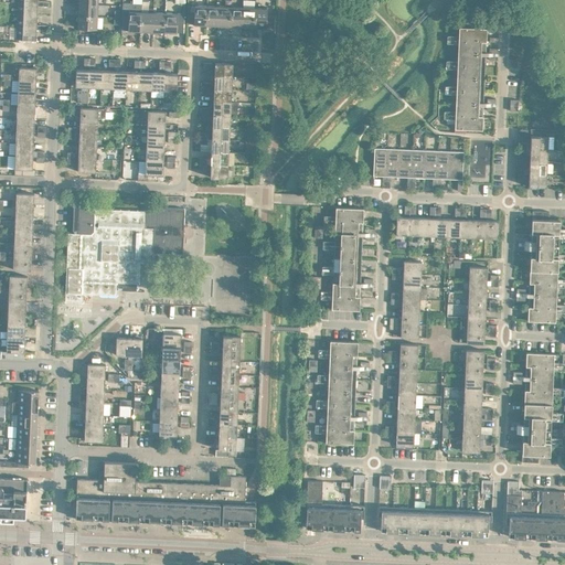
[(18,2),(18,14),(38,16),(38,6),(38,3),(18,2)]
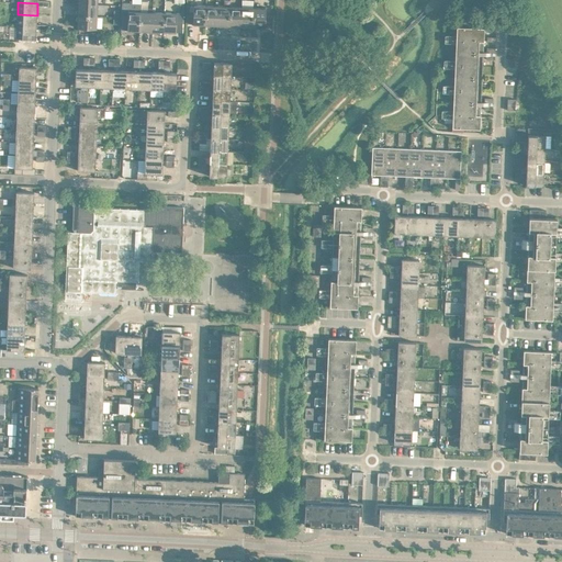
[(121,30),(139,31),(141,12),(141,3),(122,2),(121,30)]
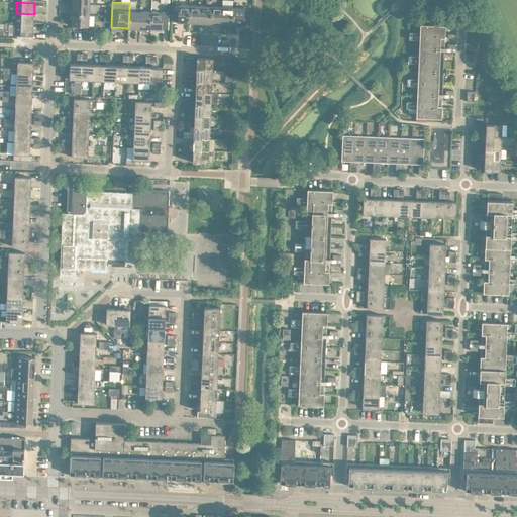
[(72,3),(72,14),(89,15),(90,4),(72,3)]
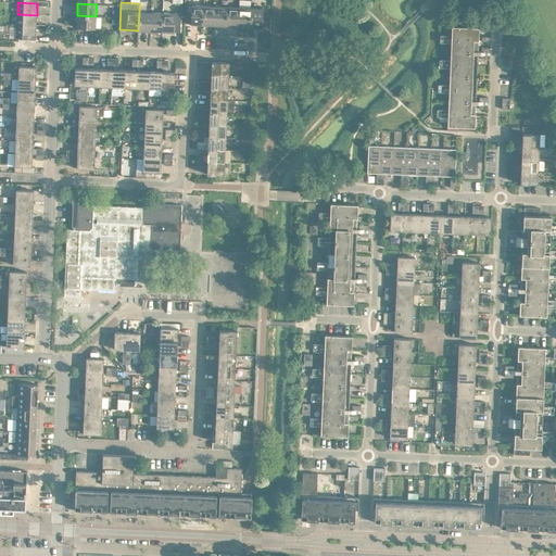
[(191,24),(203,25),(204,5),(192,5),(191,24)]
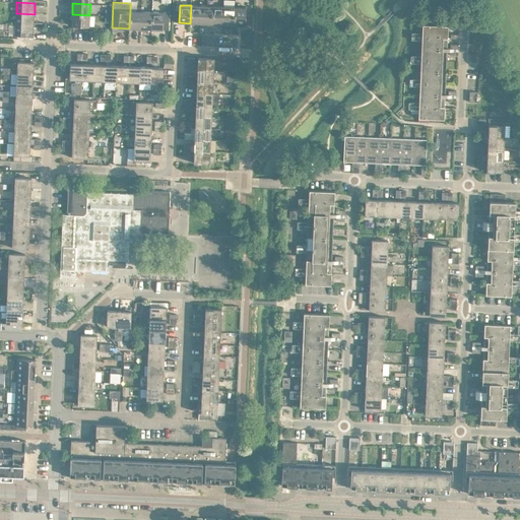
[(190,23),(201,23),(201,6),(191,5),(190,23)]
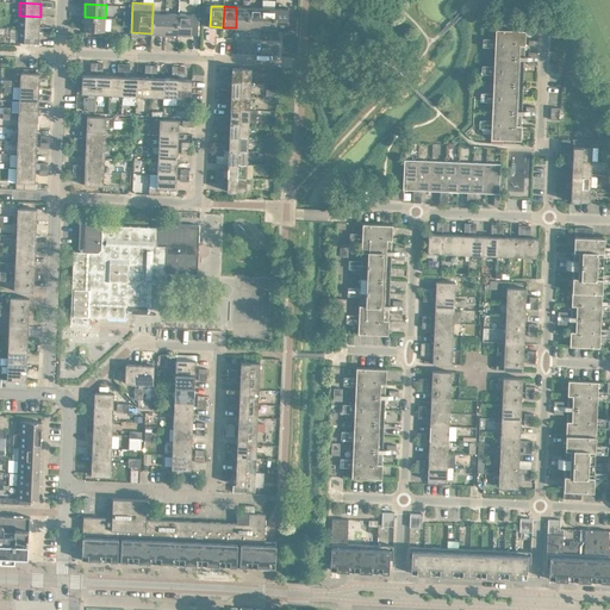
[(236,27),(249,29),(249,7),(236,7),(236,27)]
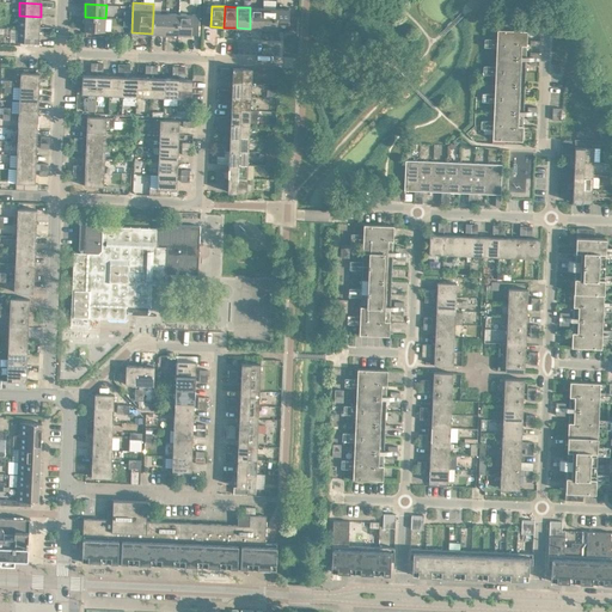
[(250,29),(262,29),(263,8),(250,7),(250,29)]
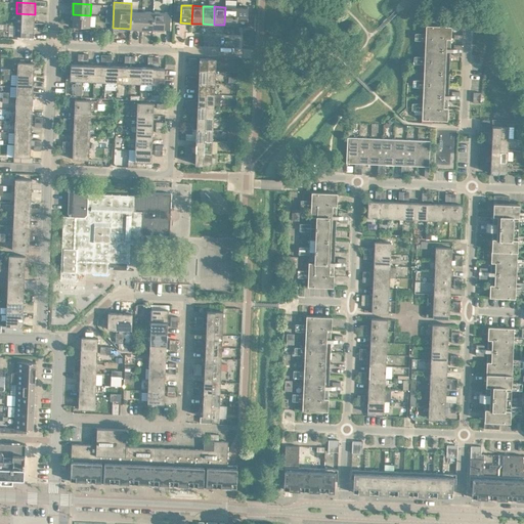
[(224,25),(235,25),(236,7),(225,7),(224,25)]
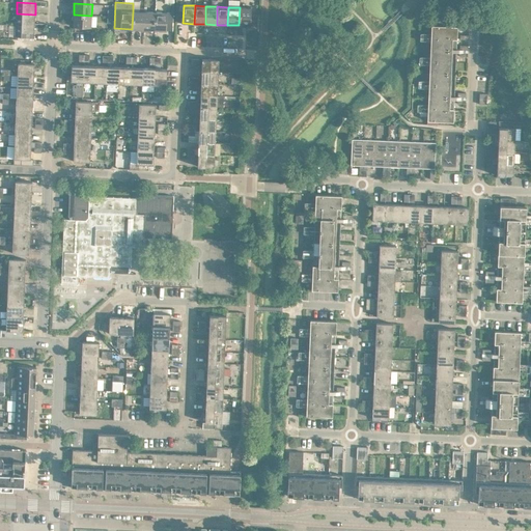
[(240,7),(239,25),(250,26),(251,8),(240,7)]
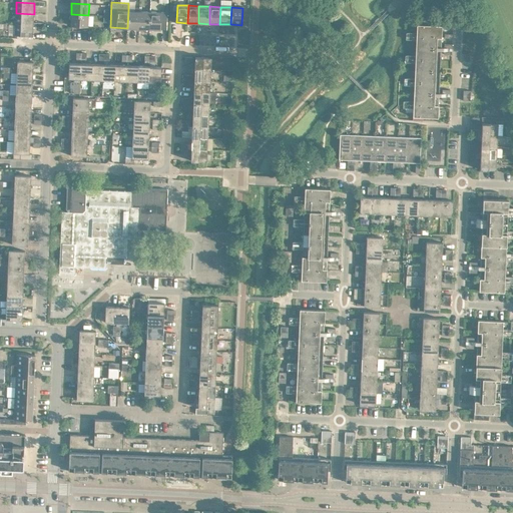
[(127,28),(138,29),(139,11),(128,11),(127,28)]
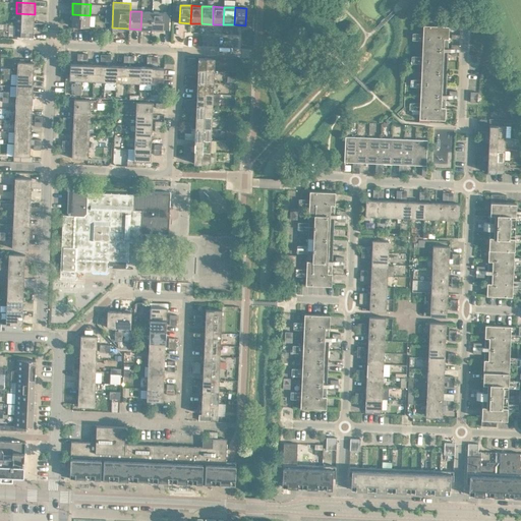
[(140,30),(152,30),(153,12),(141,11),(140,30)]
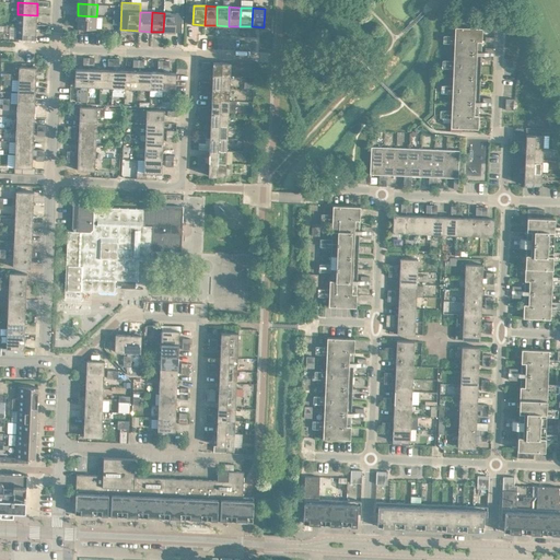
[(164,13),(163,32),(175,33),(176,13),(164,13)]
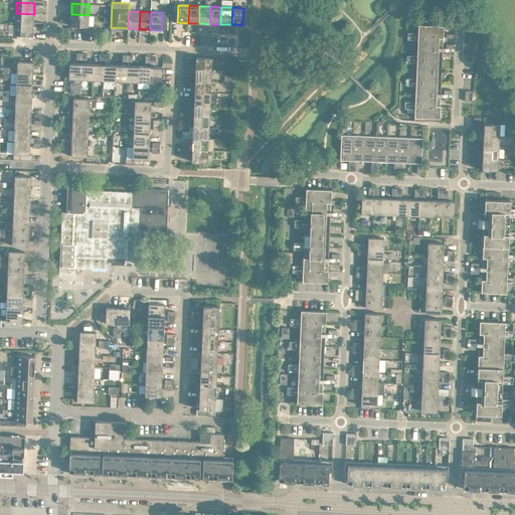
[(16,13),(15,24),(33,24),(33,22),(34,14),(16,13)]
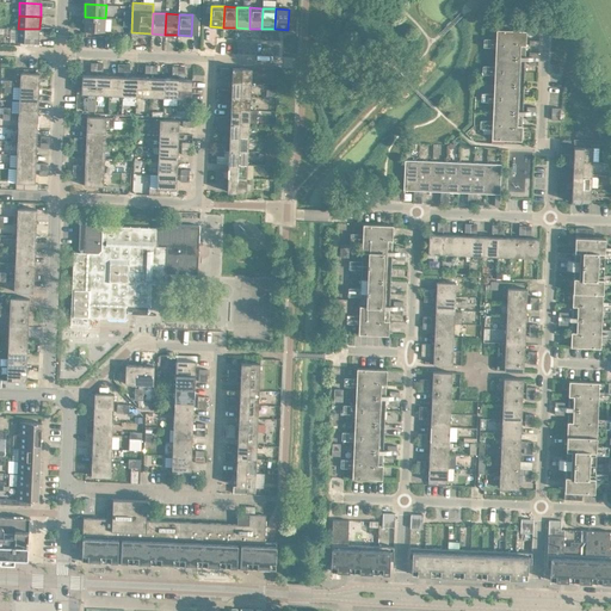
[(105,18),(85,17),(84,30),(105,31),(105,18)]
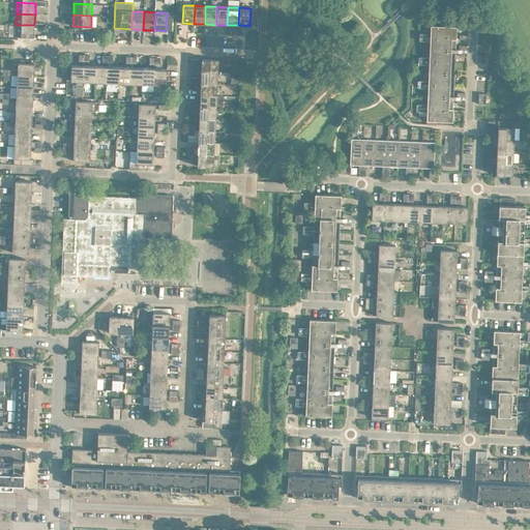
[(34,25),(16,25),(16,36),(34,37),(34,28),(34,25)]
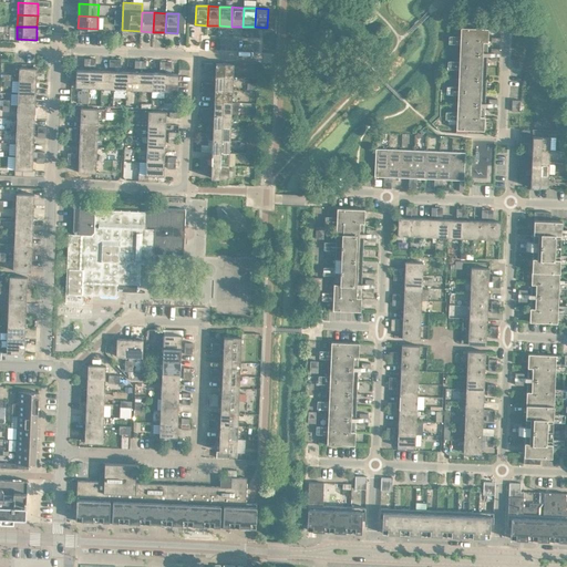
[(459,70),(459,78),(486,80),(488,28),(461,27),(460,37),(460,44),(460,61),(459,70)]
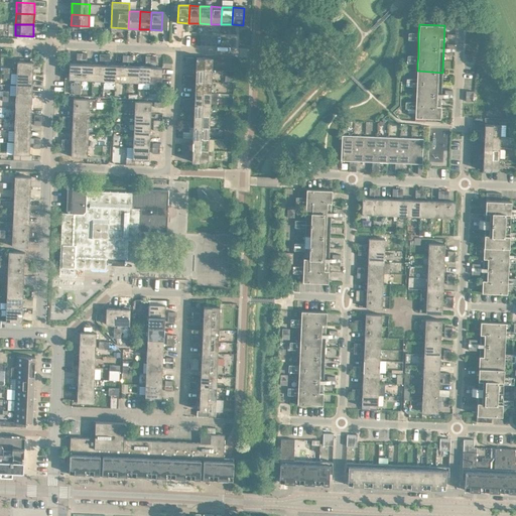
[(197,57),(196,70),(212,71),(213,58),(197,57)]
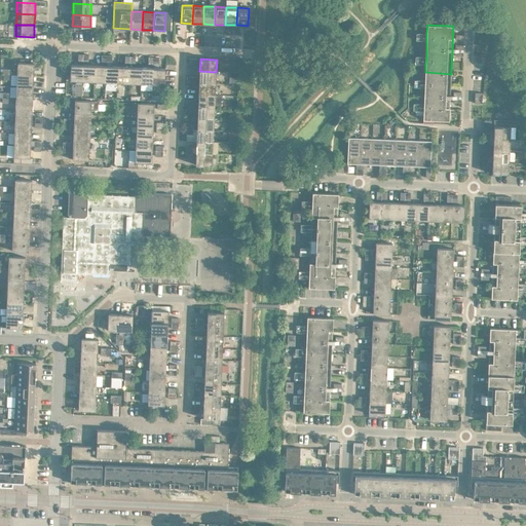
[(17,63),(17,75),(34,75),(34,63),(17,63)]
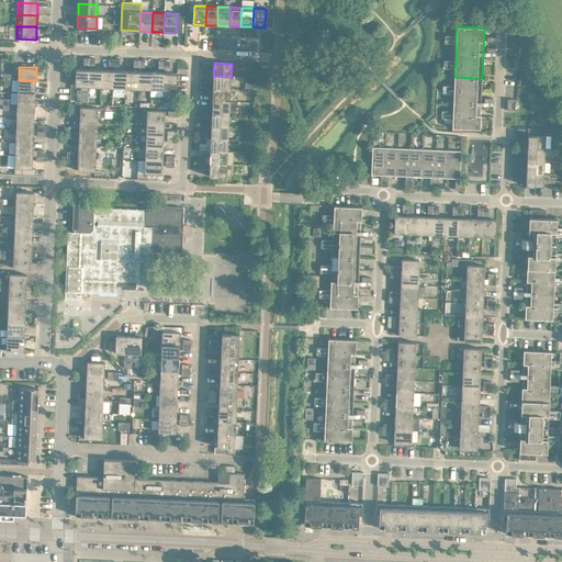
[(75,87),(88,87),(89,69),(76,68),(75,87)]
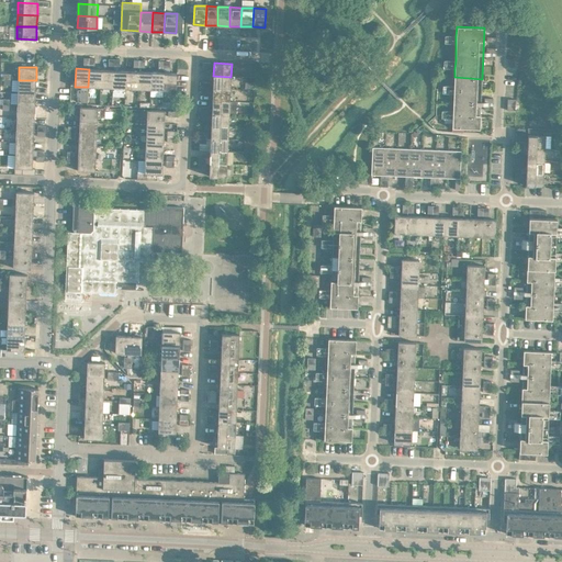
[(88,87),(101,88),(101,69),(89,69),(88,87)]
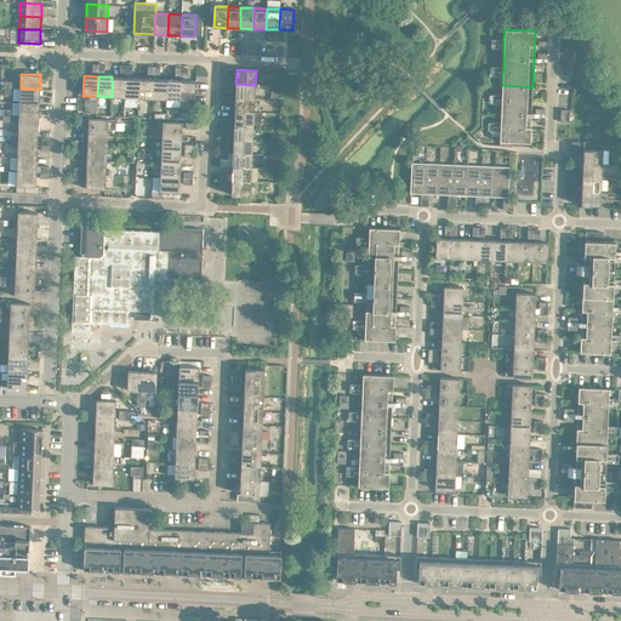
[(112,97),(125,97),(126,78),(112,77),(112,97)]
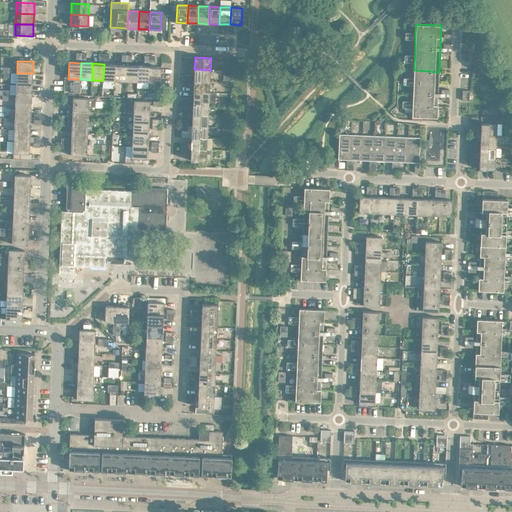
[(103,80),(114,81),(115,64),(104,64),(103,80)]
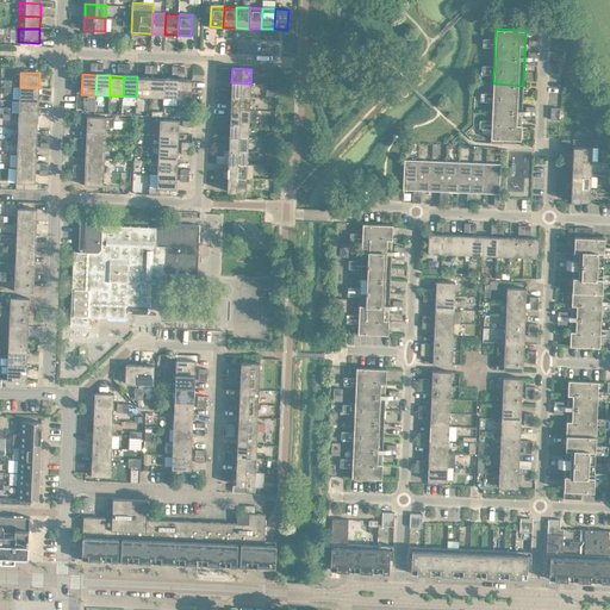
[(136,97),(150,97),(150,78),(137,76),(136,97)]
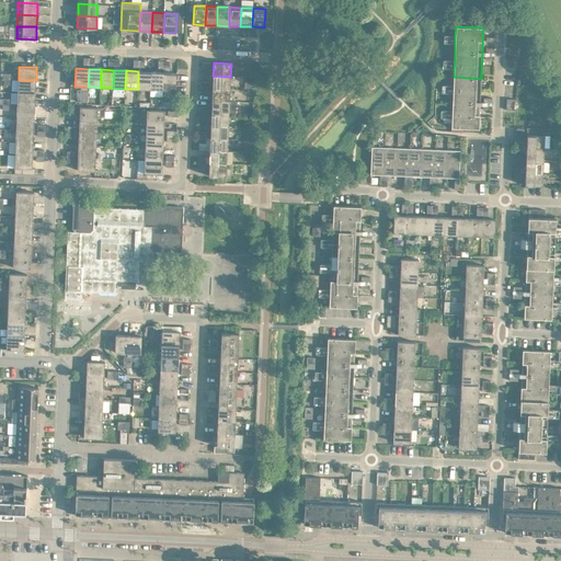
[(138,89),(150,90),(151,71),(138,71),(138,89)]
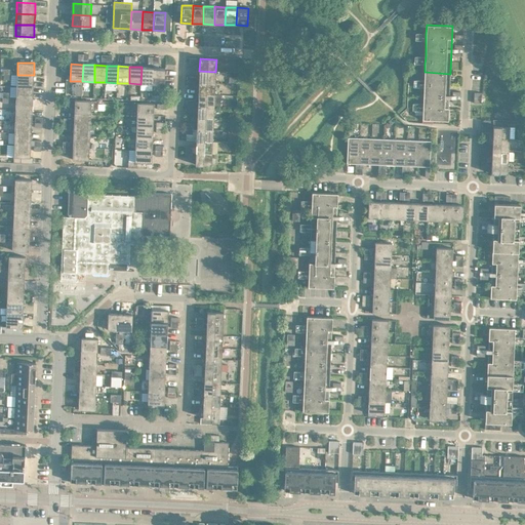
[(142,67),(140,84),(140,88),(152,89),(152,84),(153,68),(142,67)]
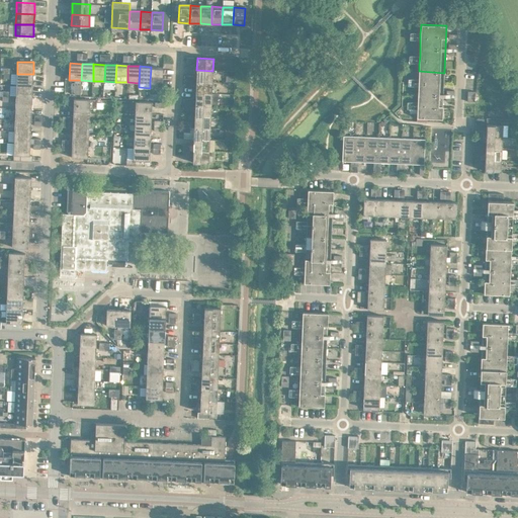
[(163,67),(151,67),(150,83),(162,84),(163,67)]
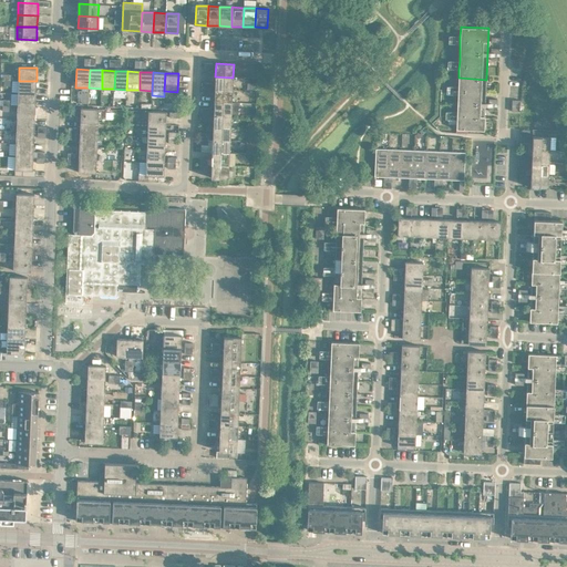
[(215,76),(215,89),(233,90),(233,78),(215,76)]
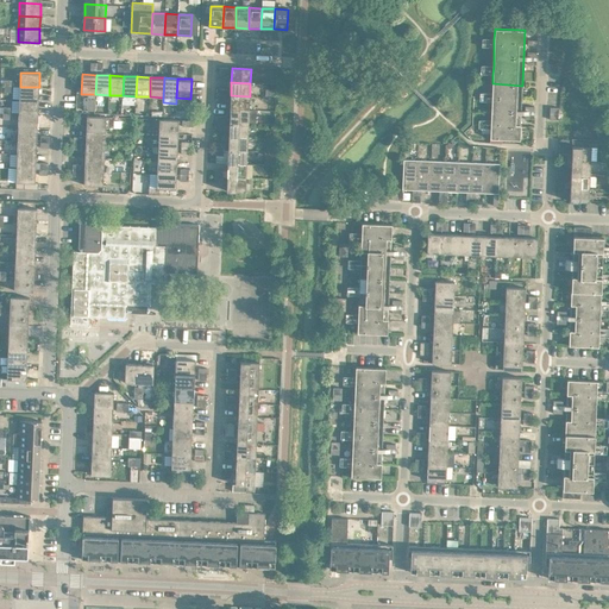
[(491,120),(490,129),(490,139),(520,140),(522,86),(493,83),(493,93),(491,101),(491,120)]
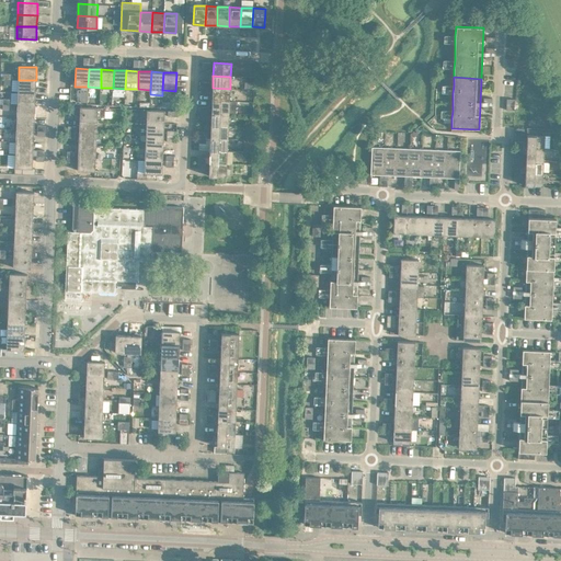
[(19,80),(18,92),(35,93),(36,80),(19,80)]
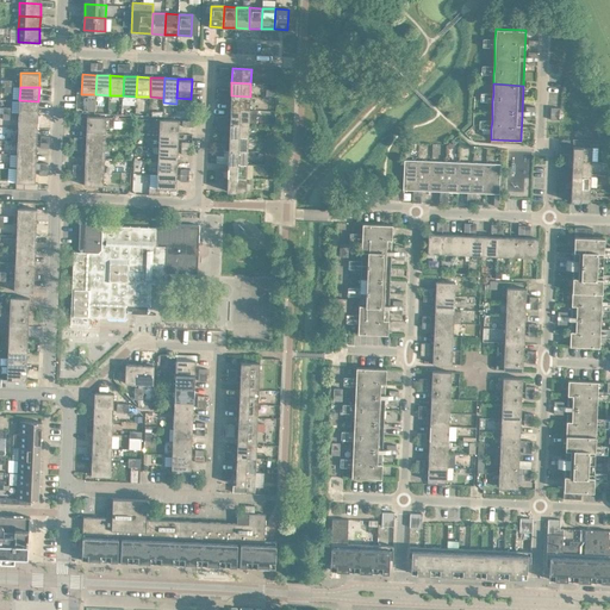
[(231,95),(230,110),(249,110),(250,97),(231,95)]
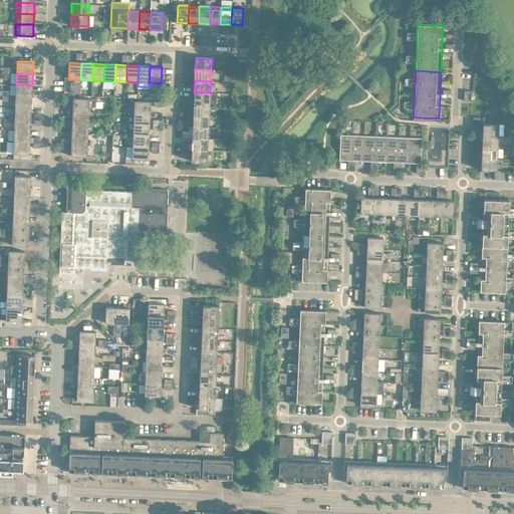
[(16,84),(16,95),(32,96),(32,85),(16,84)]
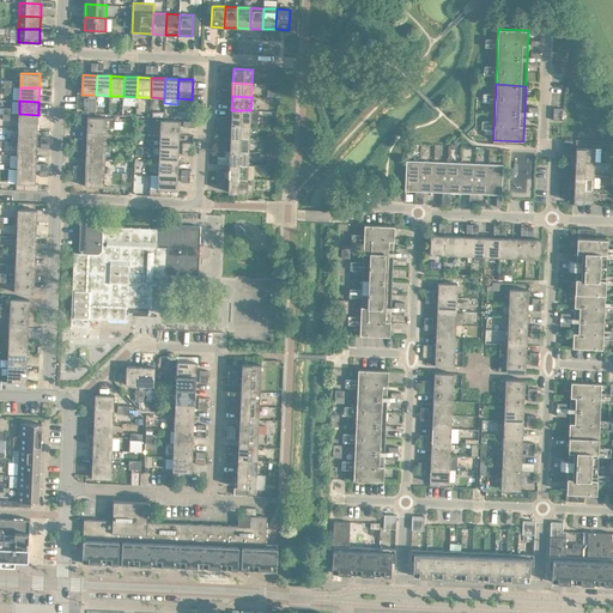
[(231,110),(231,123),(250,125),(250,110),(231,110)]
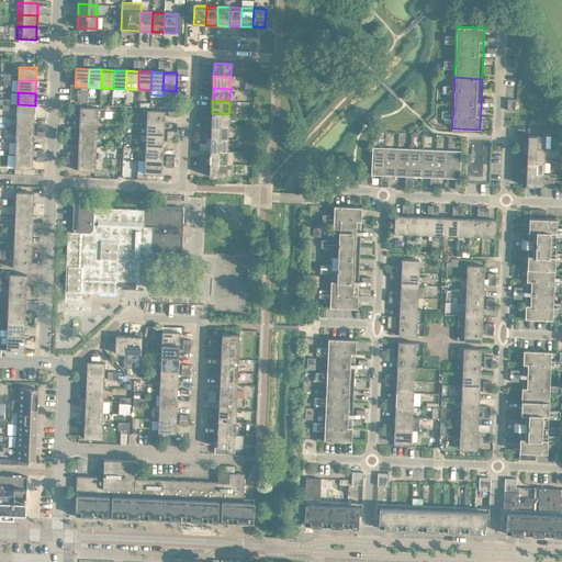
[(18,104),(17,117),(34,117),(35,105),(18,104)]
